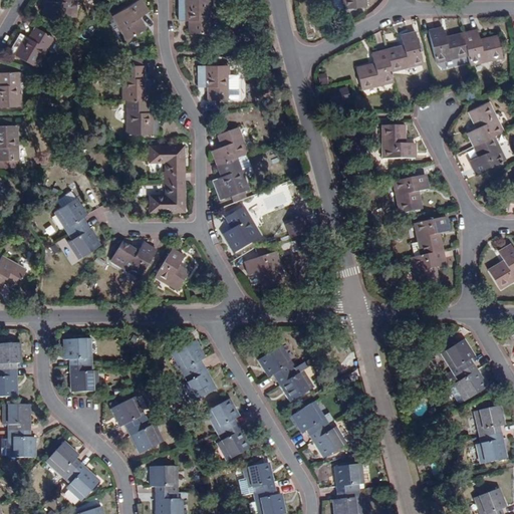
[(76,17),(76,0),(55,0),(55,2),(44,2),(44,17),(76,17)]
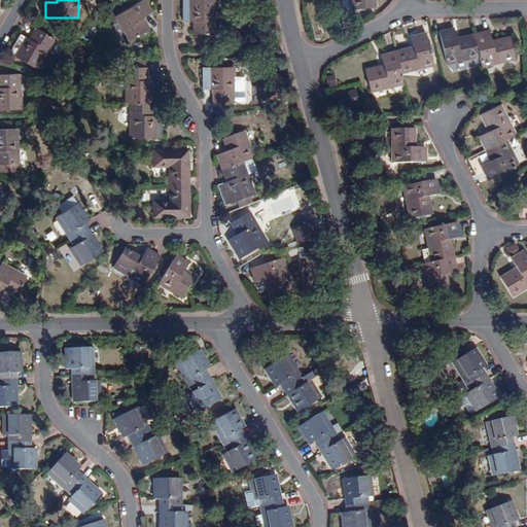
[(143,19),(152,12),(145,0),(142,0),(116,16),(132,41),(150,29),(143,19)]
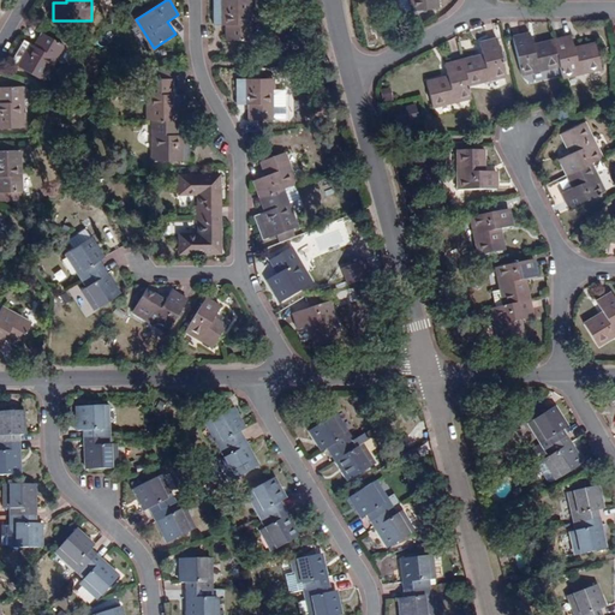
[(227,41),(251,41),(251,0),(214,0),(214,25),(227,25),(227,41)]
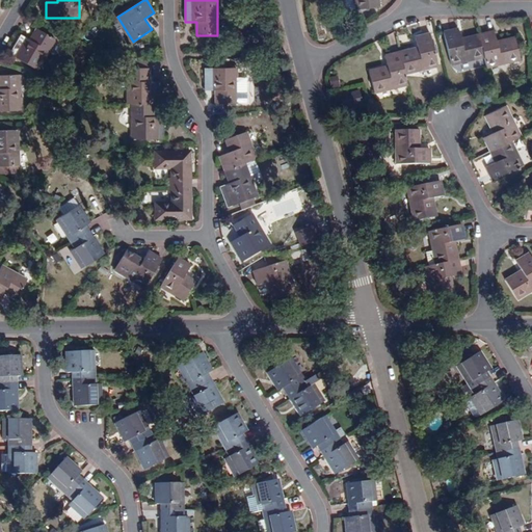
[(355,0),(356,9),(379,7),(378,0),(355,0)]
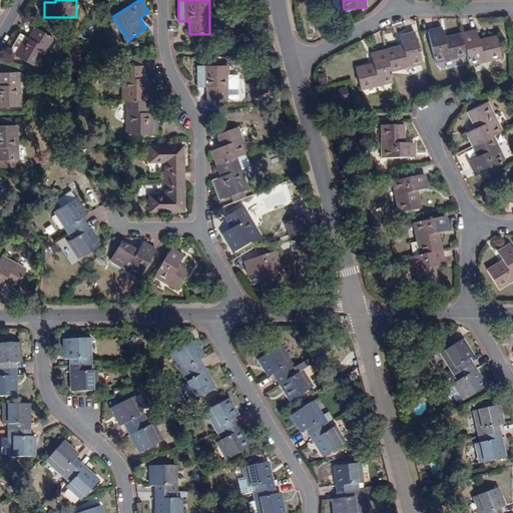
[(31,34),(33,35),(31,39),(21,33),(10,52),(36,67),(54,37),(36,27),(31,34)]
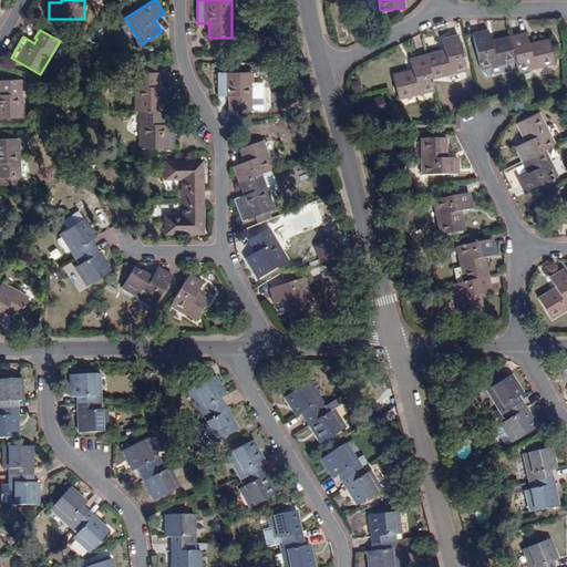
[(473,34),(482,70),(516,61),(509,37),(491,42),(488,31),(473,34)]
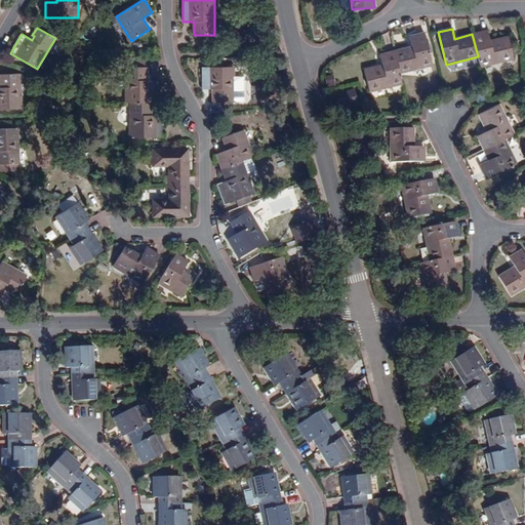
[(490,42),(486,31),(472,34),(478,56),(480,68),(514,58),(509,37),(490,42)]
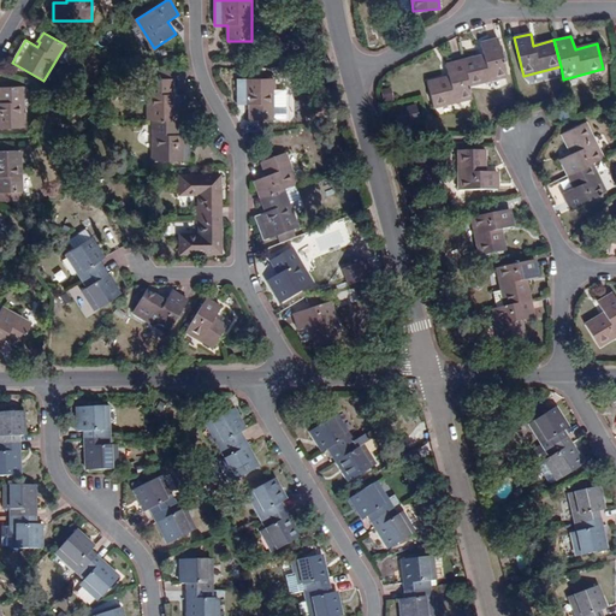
[(480,42),(484,55),(463,60),(469,87),(508,77),(498,39),(480,42)]
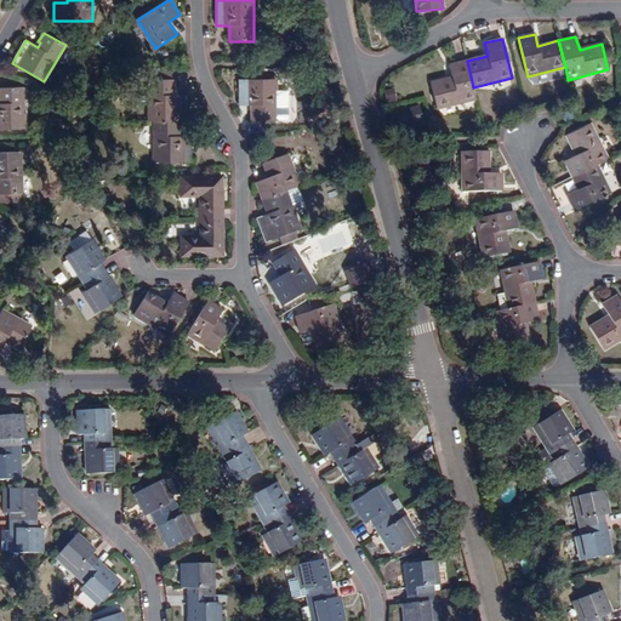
[(477,100),(473,87),(467,61),(450,64),(454,78),(432,83),(438,109),(477,100)]
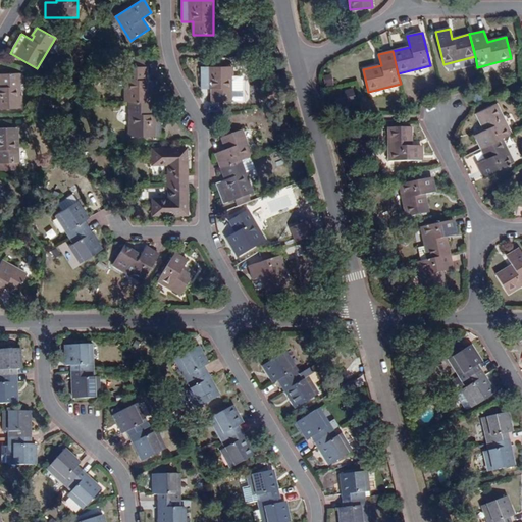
[(147,67),(145,67),(126,66),(126,102),(129,102),(151,102),(150,96),(157,96),(157,81),(147,81),(147,67)]
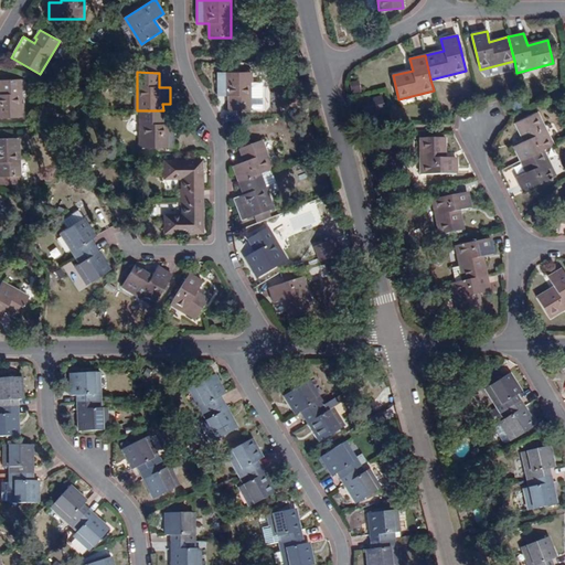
[(259,84),(252,84),(252,73),(219,73),(219,96),(230,96),(230,110),(253,110),(253,108),(259,108),(259,110),(264,110),(265,108),(265,105),(263,105),(263,88),(265,88),(265,84),(263,83),(259,83),(259,84)]
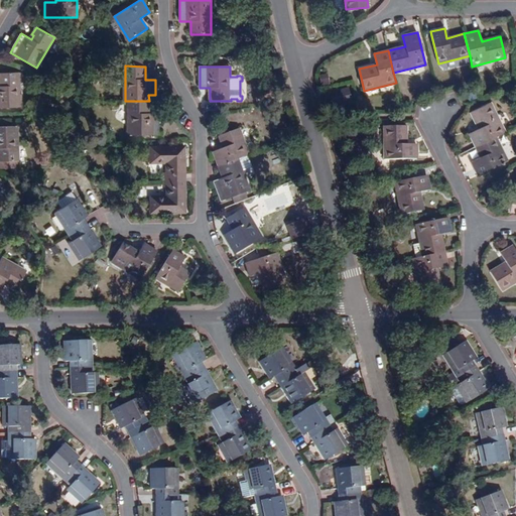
[(0,107),(21,107),(19,73),(0,73),(0,107)]
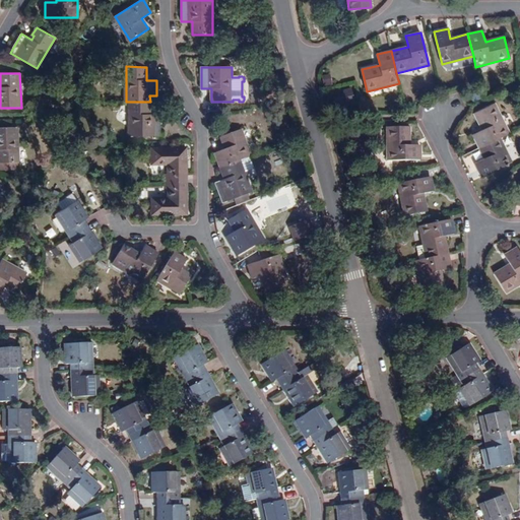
[(351,89),(343,91),(345,98),(334,101),(335,109),(354,104),(351,89)]
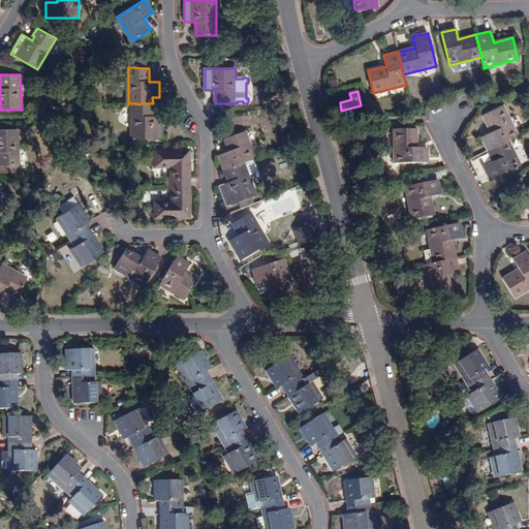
[(163,117),(153,116),(153,103),(131,103),(132,138),(164,138),(163,117)]
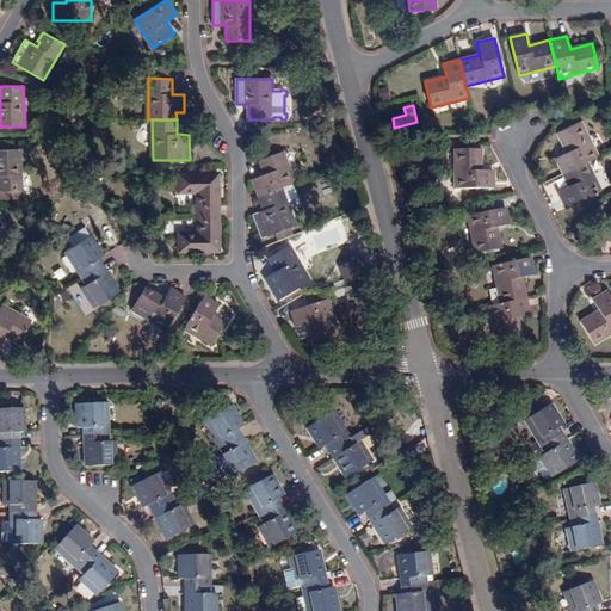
[(567,153),(555,159),(563,174),(587,162),(599,156),(580,122),(557,134),(567,153)]
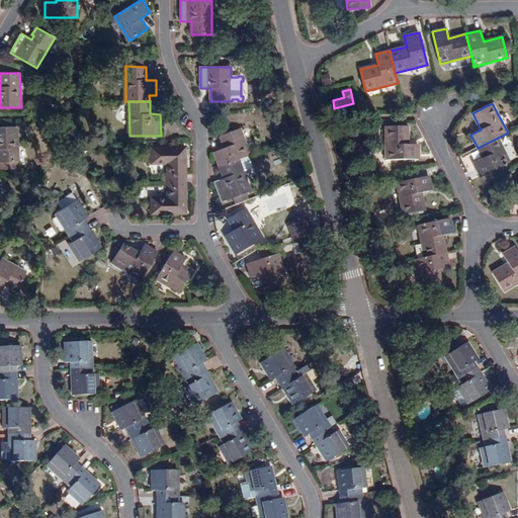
[(0,161),(2,162),(18,161),(19,161),(18,126),(0,126),(0,161)]
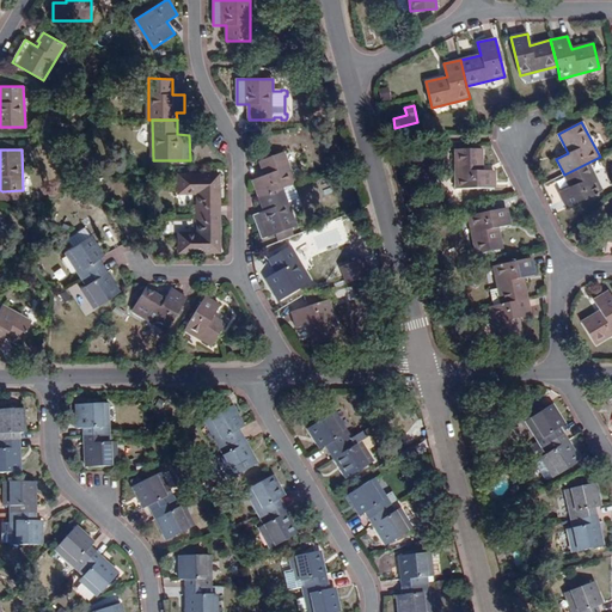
[(495,172),(482,171),(482,151),(456,151),(456,189),(495,190),(495,172)]
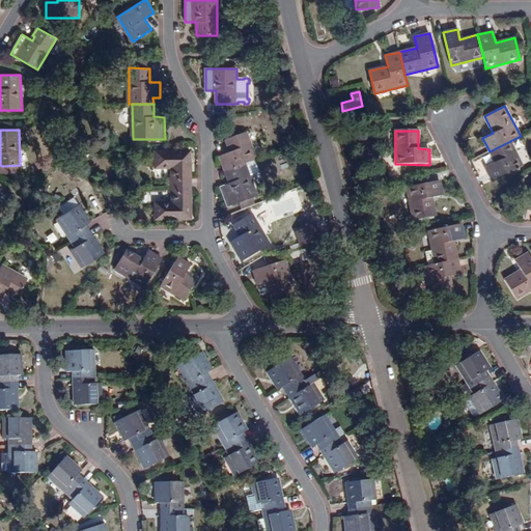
[(220,157),(225,172),(246,164),(256,160),(246,132),(226,140),(230,152),(220,157)]
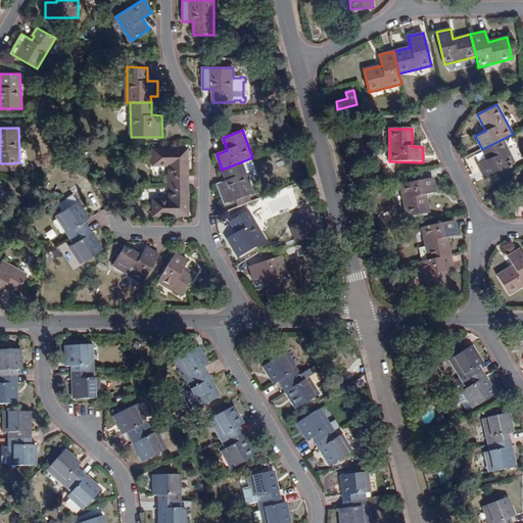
[(515,162),(503,139),(482,149),(487,159),(478,164),(485,179),(515,162)]
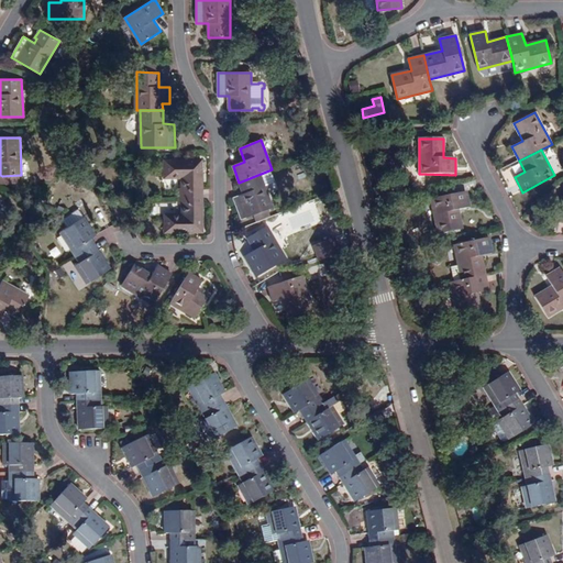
[(179,178),(179,196),(202,196),(202,181),(202,161),(164,161),(165,178),(179,178)]
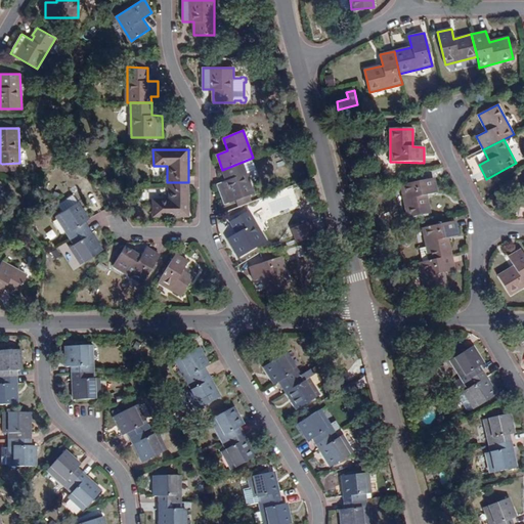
[(476,153),(480,163),(487,160),(483,150),(476,153)]
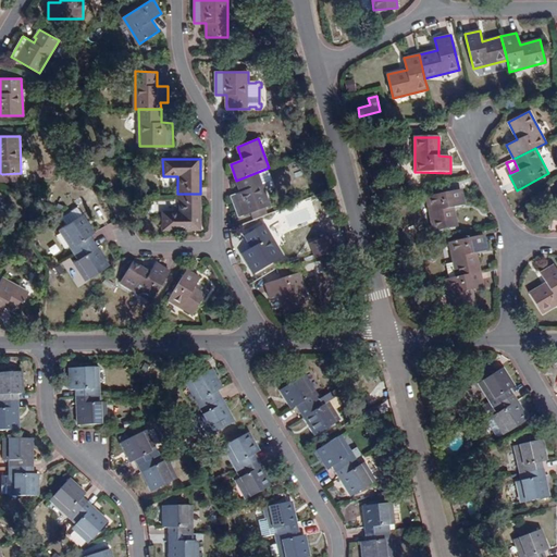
[(237,218),(270,206),(258,172),(236,181),(240,193),(230,197),(237,218)]
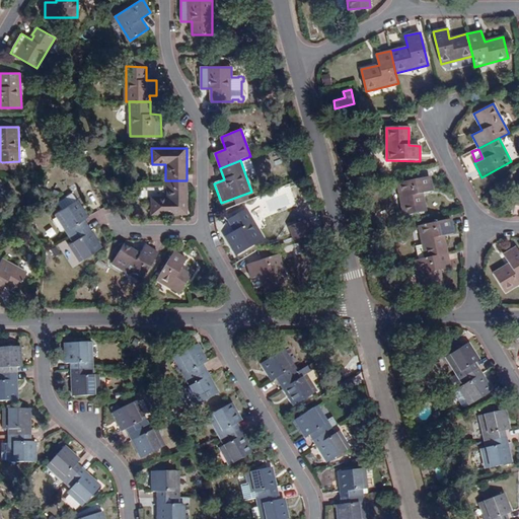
[(2,162),(0,161),(0,169),(19,169),(18,161),(2,162)]
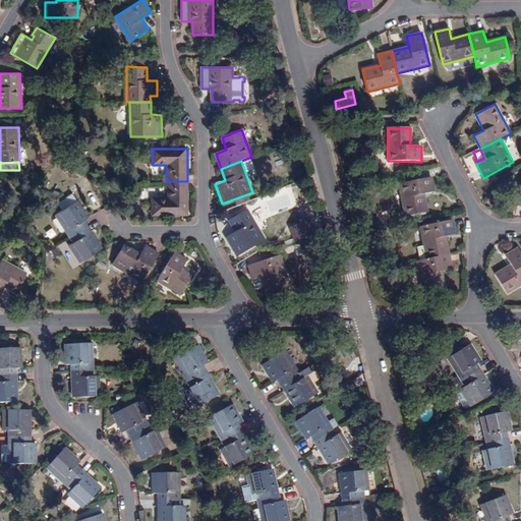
[(424,194),(433,192),(430,178),(399,184),(405,218),(427,213),(424,194)]
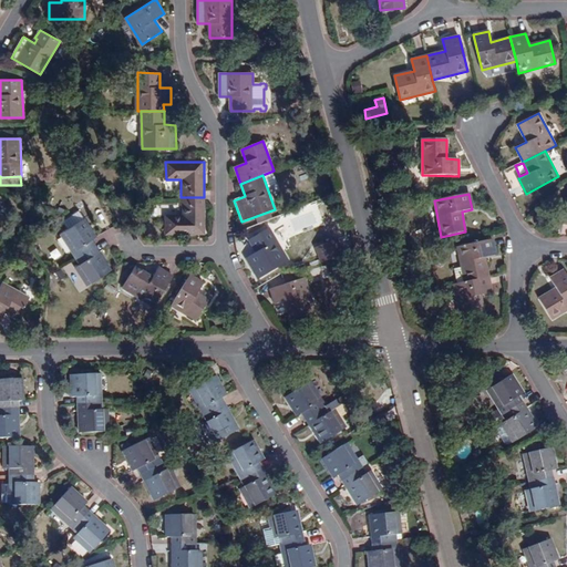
[(167,234),(204,234),(204,197),(181,197),(181,205),(188,205),(188,217),(167,217),(167,234)]
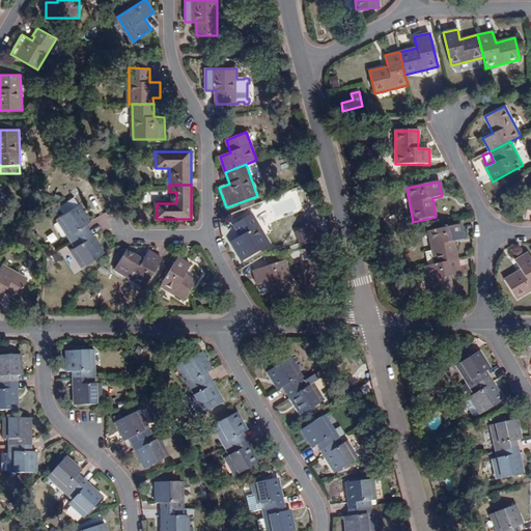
[(79,204),(57,219),(72,243),(89,230),(86,225),(90,222),(79,204)]
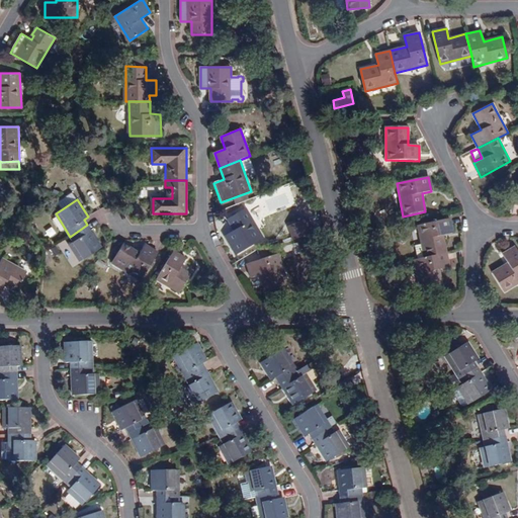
[(225,236),(237,255),(263,239),(246,209),(229,220),(235,231),(225,236)]
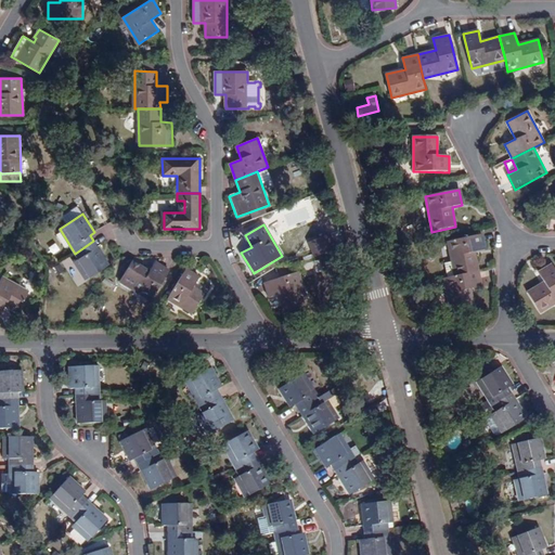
[(481,235),(447,242),(454,276),(478,271),(474,254),(485,250),(481,235)]
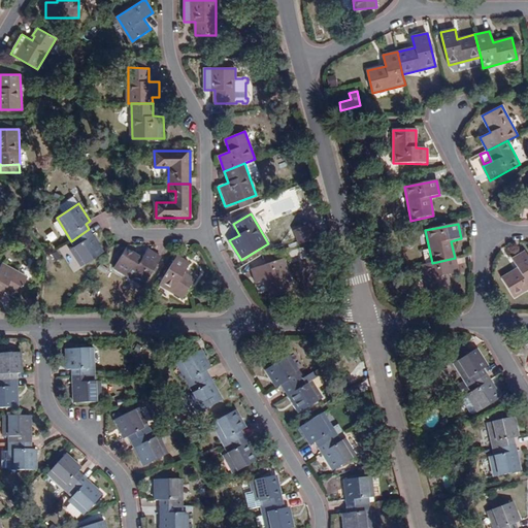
[(81,267),(104,252),(89,229),(71,241),(74,246),(70,250),(81,267)]
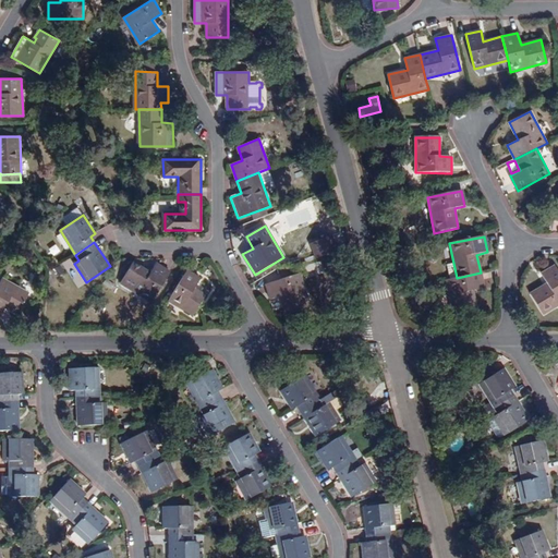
[(134,264),(121,284),(152,303),(169,273),(156,265),(150,274),(134,264)]
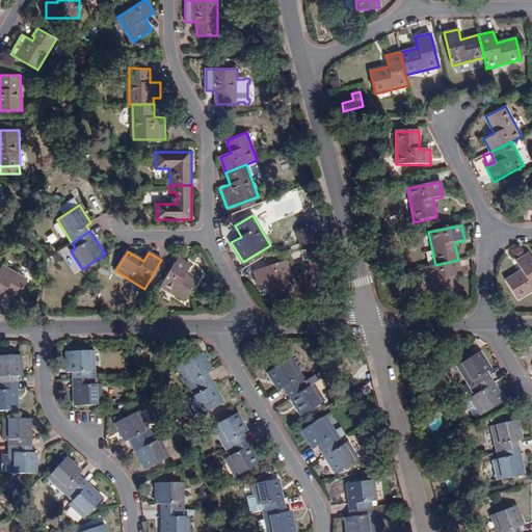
[(505,281),(516,299),(531,290),(531,258),(529,254),(515,261),(522,270),(505,281)]
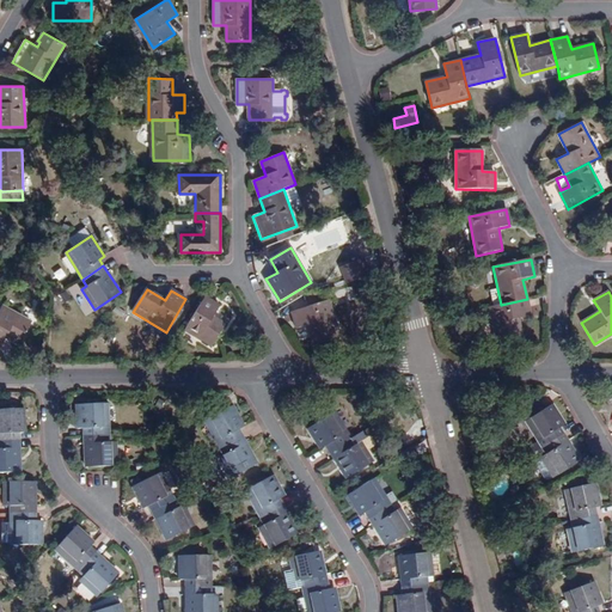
[(213,317),(220,306),(204,298),(185,330),(212,347),(225,324),(213,317)]
